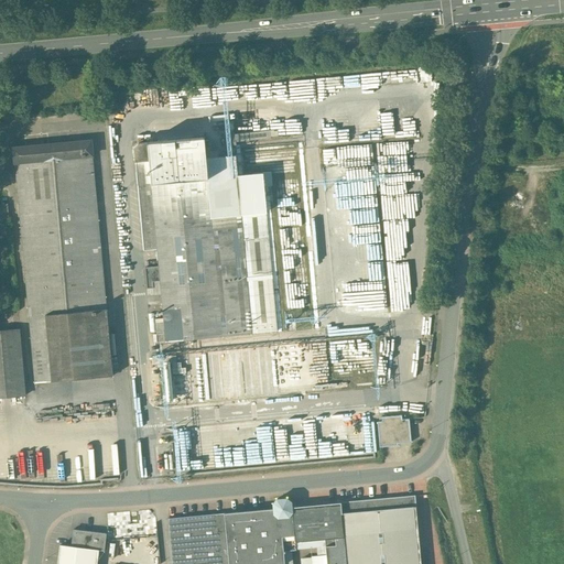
[(15,107),(6,108),(6,118),(17,117),(15,107)]
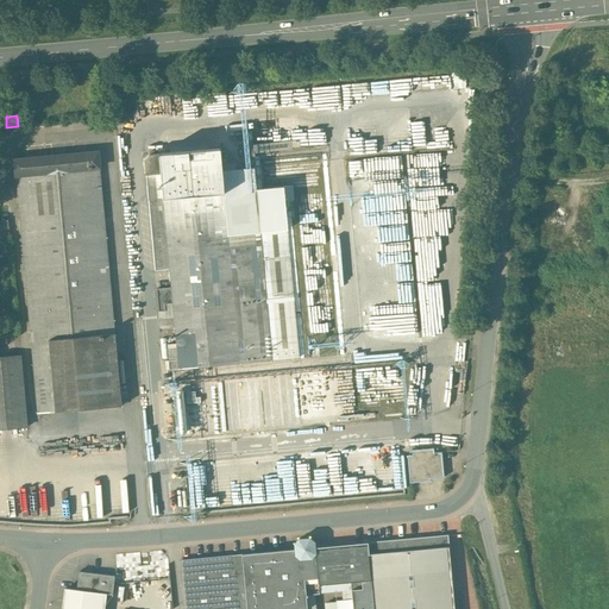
[(231,143),(143,157),(161,270),(173,268),(175,286),(157,289),(162,314),(176,319),(182,359),(171,360),(173,371),(257,358),(269,326),(246,316),(256,315),(255,306),(246,307),(255,311),(244,312),(242,295),(259,293),(265,278),(268,299),(276,302),(280,295),(301,292),(284,184),(263,188),(259,165),(234,169),(231,143)]
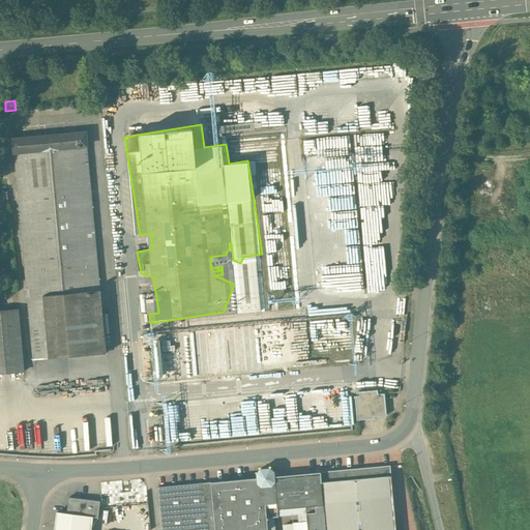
[(86,133),(12,139),(33,360),(106,353),(86,133)]
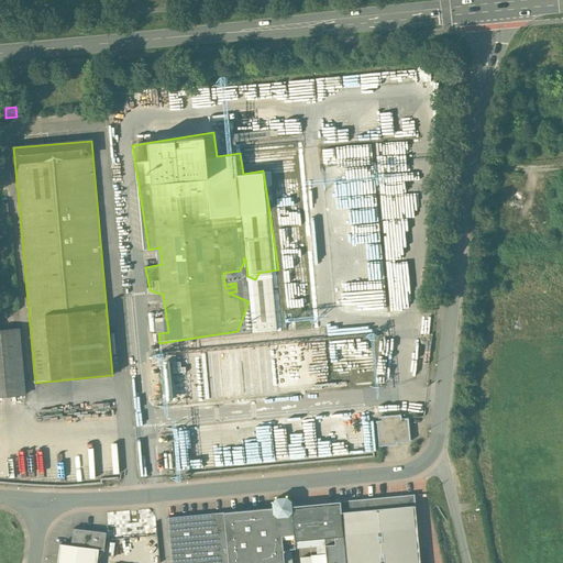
[(8,203),(0,203),(0,218),(9,218),(8,203)]
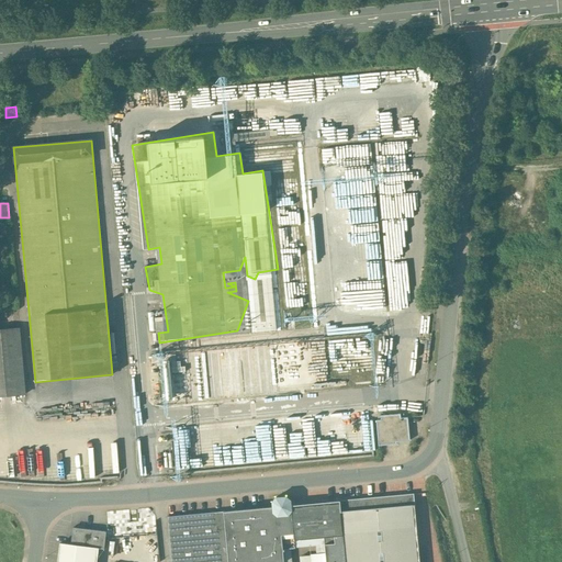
[(390,293),(391,308),(402,307),(401,292),(390,293)]
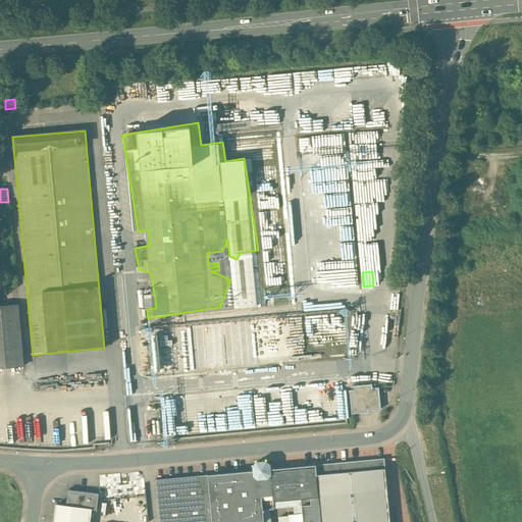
[(498,291),(515,291),(514,279),(498,280),(498,291)]
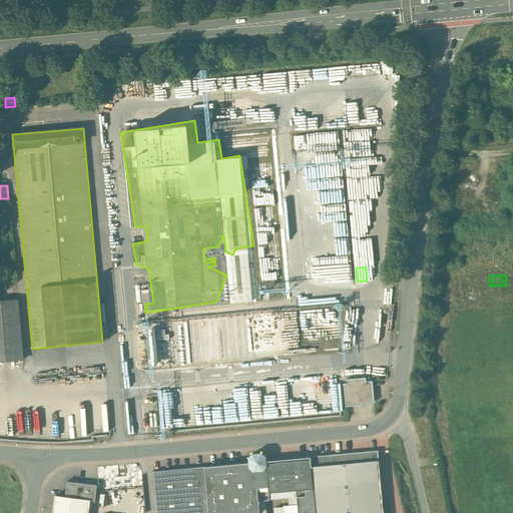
[(0,361),(25,359),(21,298),(0,299),(0,361)]
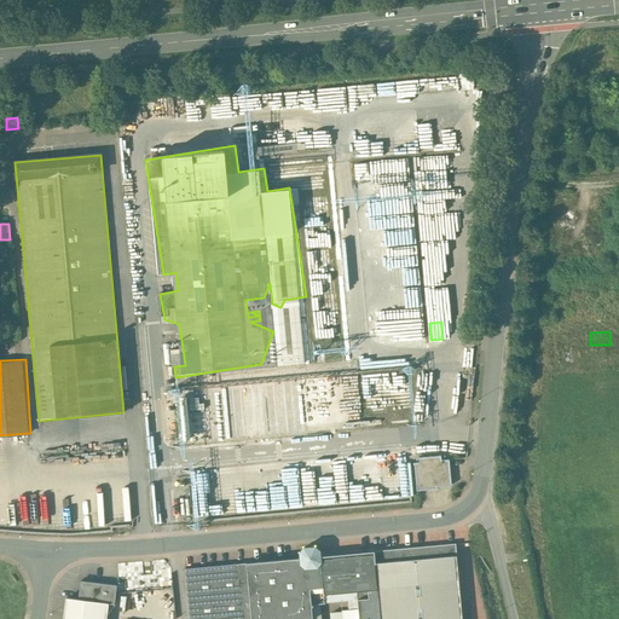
[(441,456),(418,458),(418,463),(414,463),(417,491),(431,490),(431,487),(451,485),(449,460),(441,461),(441,456)]
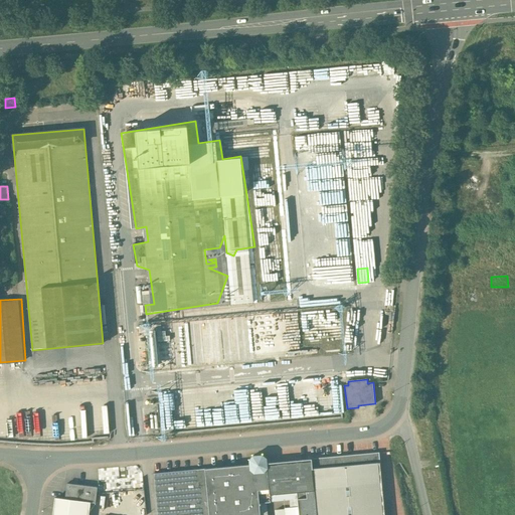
[(265,495),(297,492),(302,492),(314,490),(314,498),(315,514),(384,514),(378,453),(311,459),(267,463),(268,475),(263,475),(265,495)]
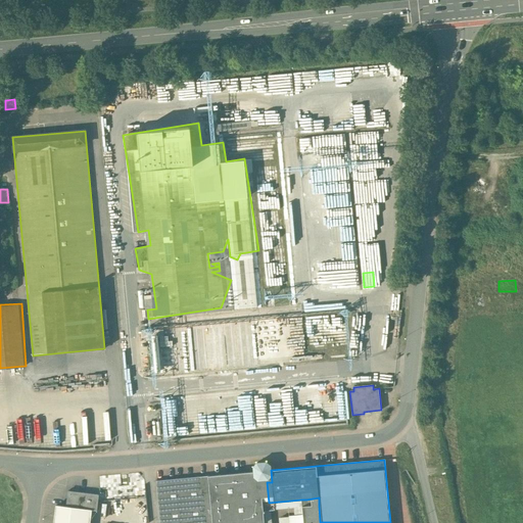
[(259,472),(156,481),(157,491),(260,482),(259,472)]
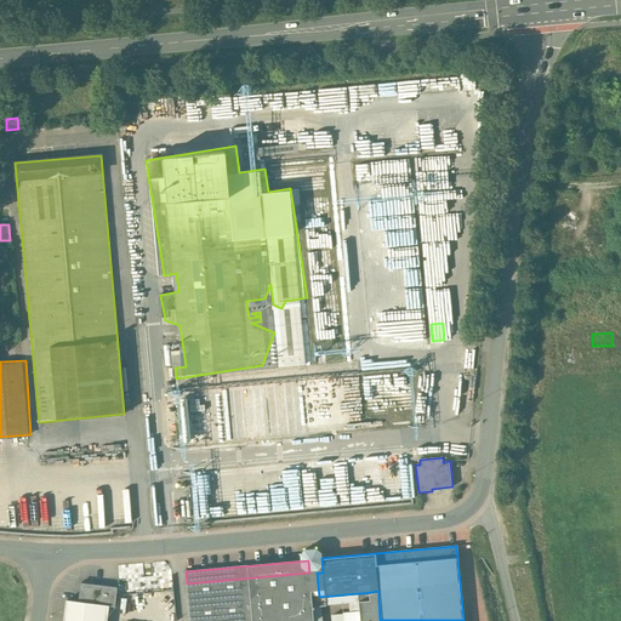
[(309,573),(187,584),(191,620),(311,620),(314,620),(312,604),(309,574),(309,573)]
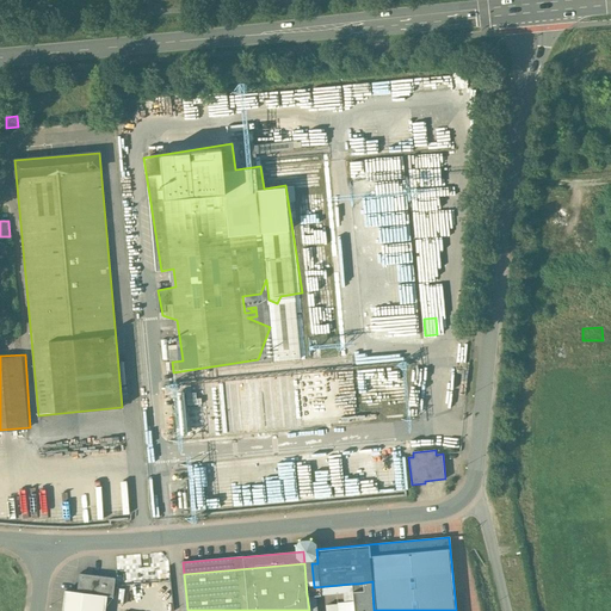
[(307,594),(315,594),(314,587),(312,563),(304,565),(307,594)]
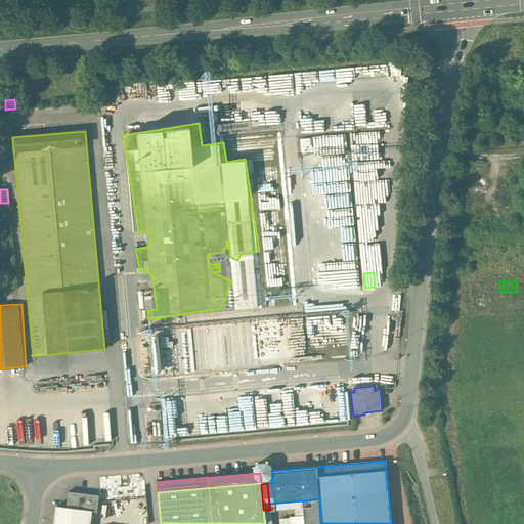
[(99,495),(69,491),(67,508),(56,507),(53,523),(85,523),(87,511),(96,513),(99,495)]
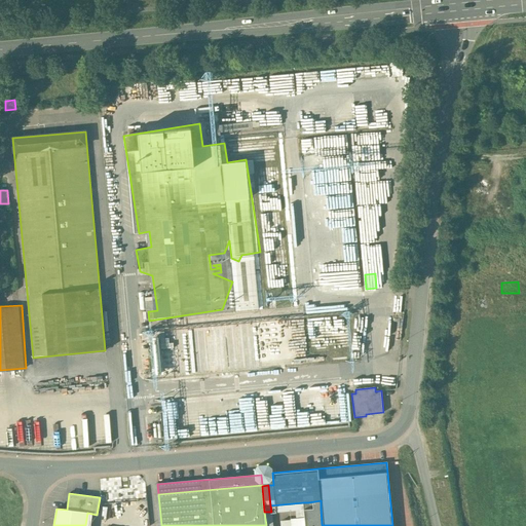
[(308,502),(308,510),(321,509),(321,500),(308,502)]
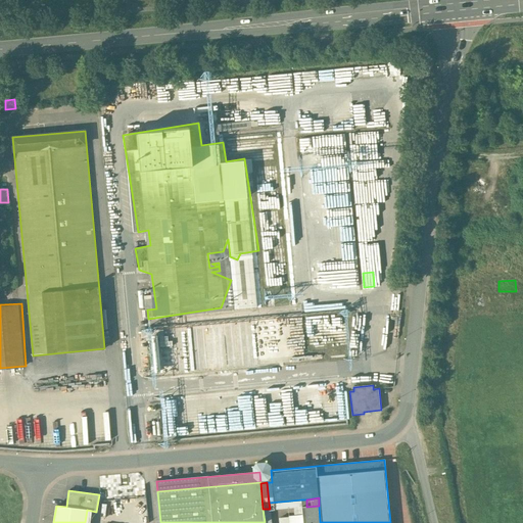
[(288,507),(301,506),(301,500),(269,503),(270,509),(288,507)]
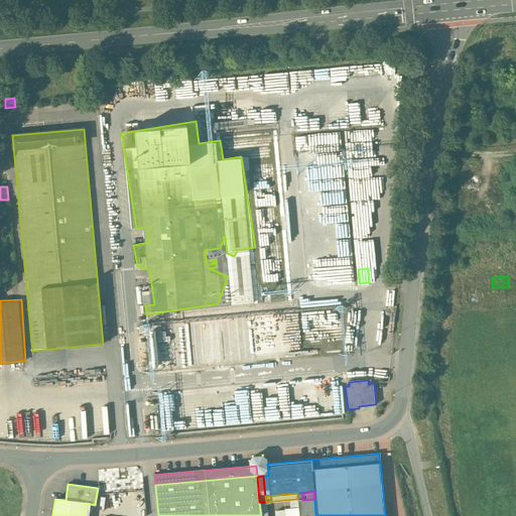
[(299,515),(315,515),(314,499),(302,500),(302,493),(297,493),(297,499),(299,515)]
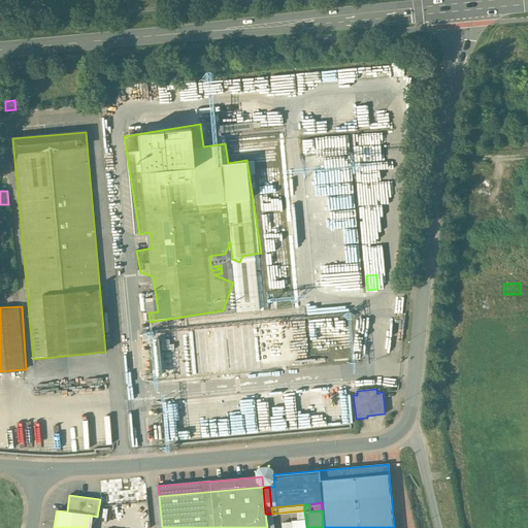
[(306,527),(304,510),(291,512),(292,522),(283,523),(283,527),(306,527)]
